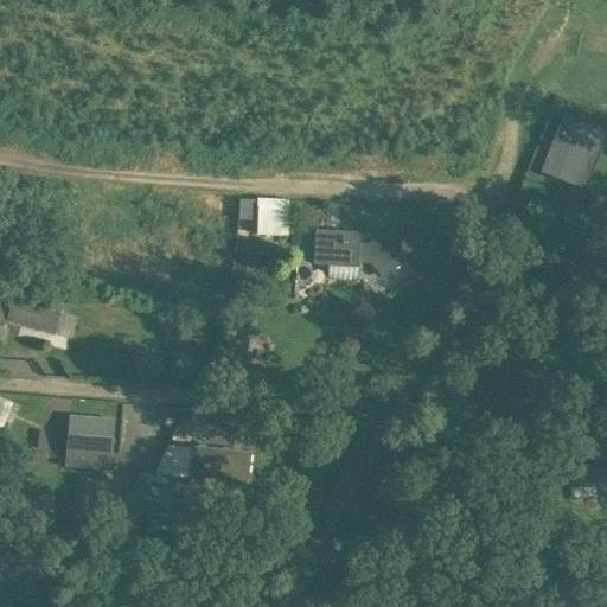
[(540,172),(585,190),(586,189),(574,184),(595,129),(606,134),(606,132),(562,115),(540,172)]
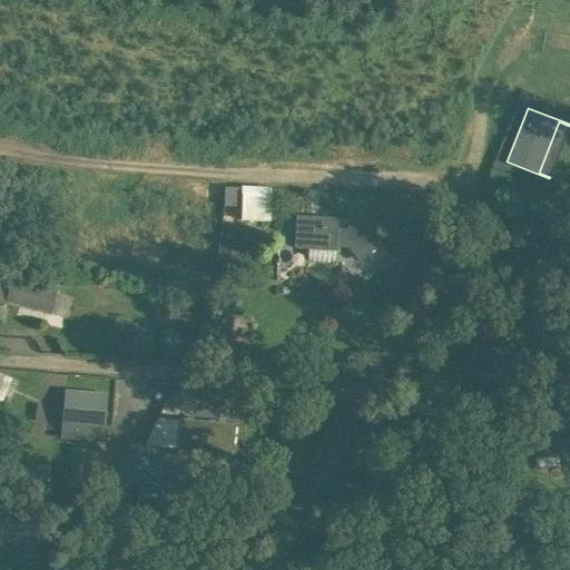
[(242,219),(273,220),(274,186),(225,185),(224,204),(243,205),(242,219)]
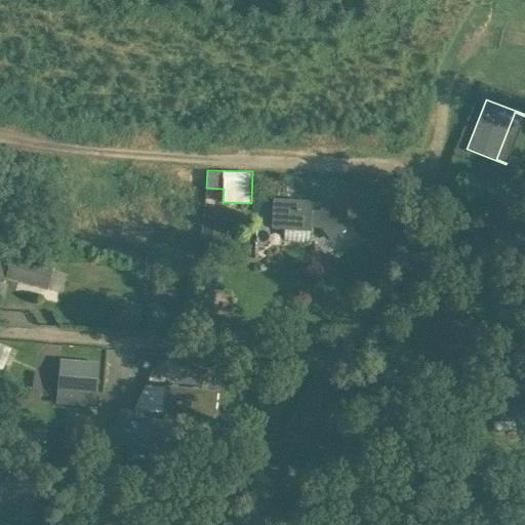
[(311,202),(274,200),(272,228),(309,230),(310,226),(321,227),(330,239),(350,225),(346,218),(346,204),(322,202),(321,212),(310,211),(311,202)]
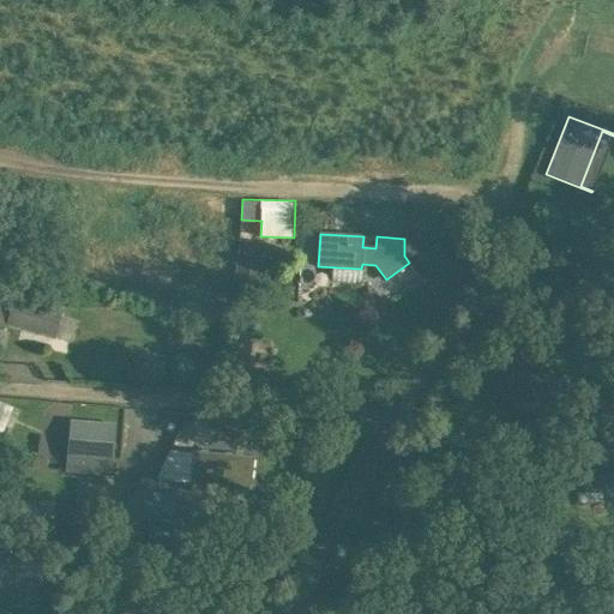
[(240,277),(256,280),(259,256),(244,253),(240,277)]
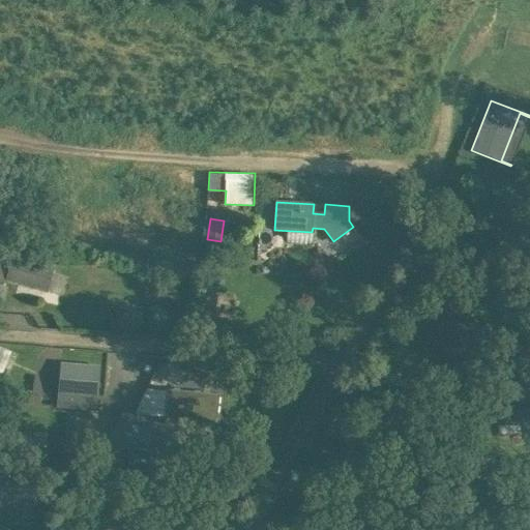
[(2,252),(0,259),(0,286),(2,287),(4,281),(6,281),(7,276),(48,287),(53,267),(2,252)]
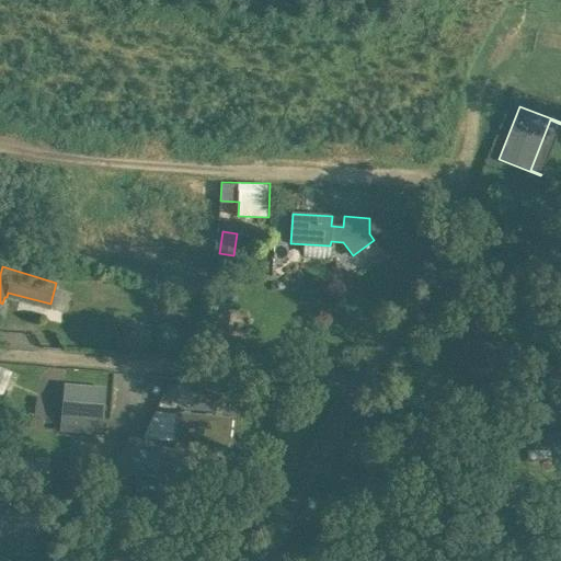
[(206,335),(218,338),(220,328),(224,329),(228,311),(225,310),(227,301),(214,299),(206,335)]
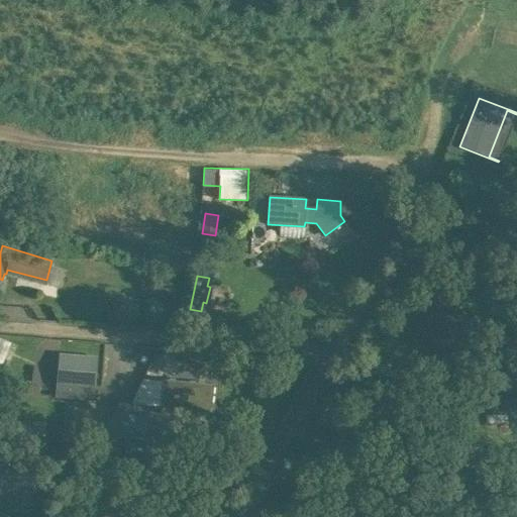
[(58,376),(94,380),(96,359),(60,356),(58,376)]
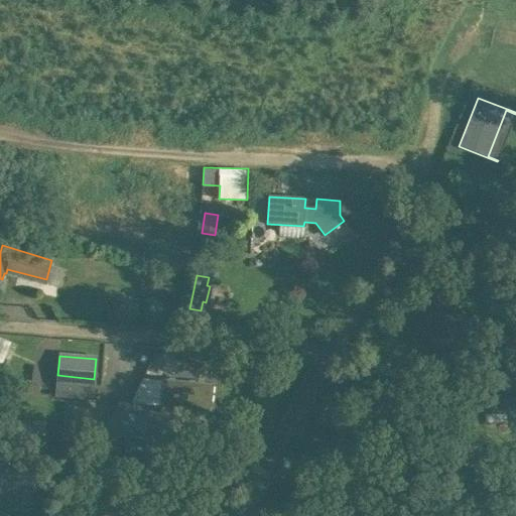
[(160,412),(172,414),(192,416),(195,401),(210,402),(212,385),(164,380),(162,400),(160,412)]
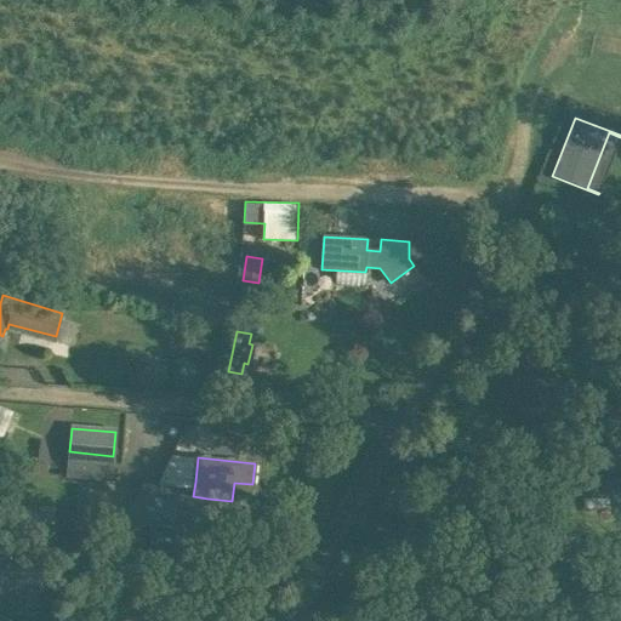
[(620,465),(582,465),(582,494),(620,493),(620,465)]
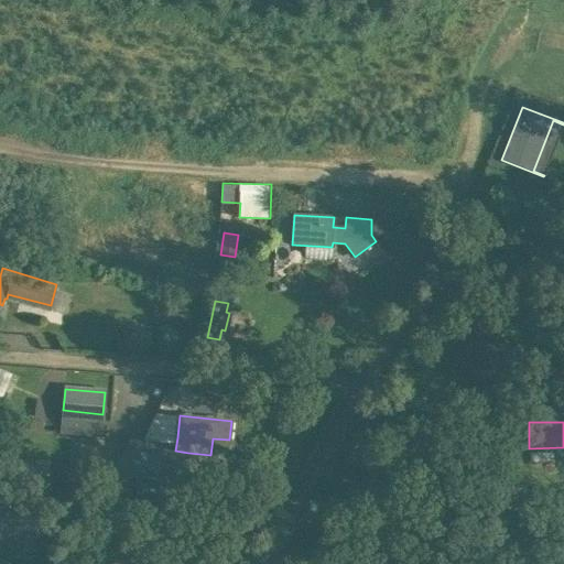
[(83,459),(82,479),(137,481),(137,476),(159,478),(161,454),(140,452),(139,465),(119,464),(119,461),(83,459)]
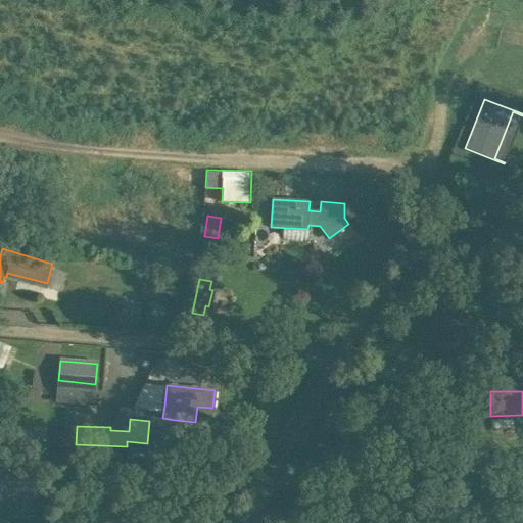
[(25,427),(12,426),(11,441),(25,441),(25,427)]
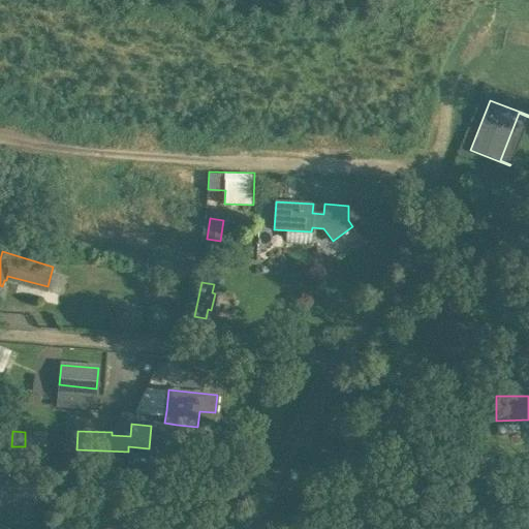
[(153,464),(169,464),(170,456),(154,456),(153,464)]
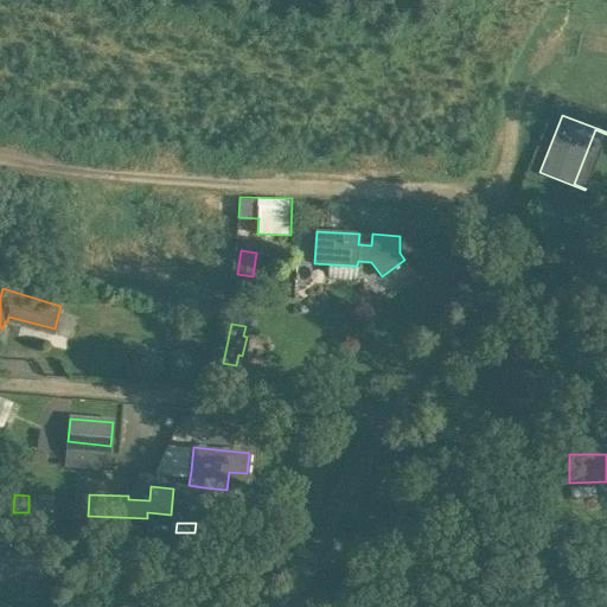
[(512,541),(512,532),(497,531),(496,541),(512,541)]
